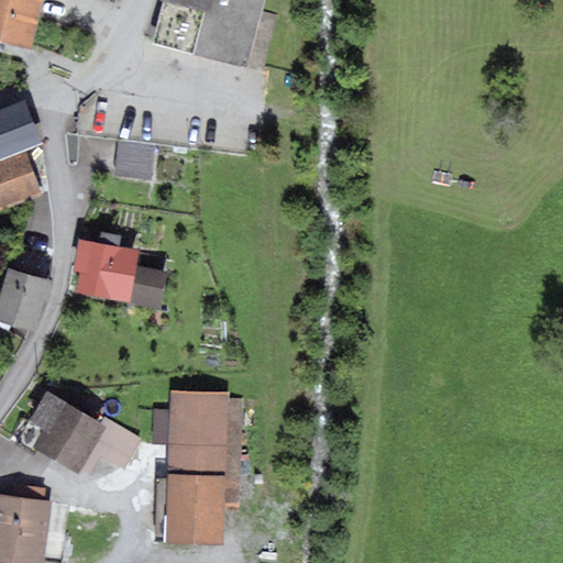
[(0,0),(0,43),(31,51),(42,0),(0,0)]
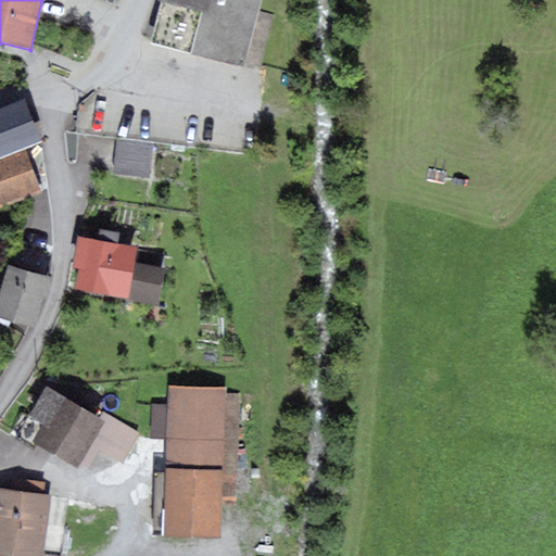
[(158,0),(161,1),(150,42),(244,67),(261,0),(158,0)]
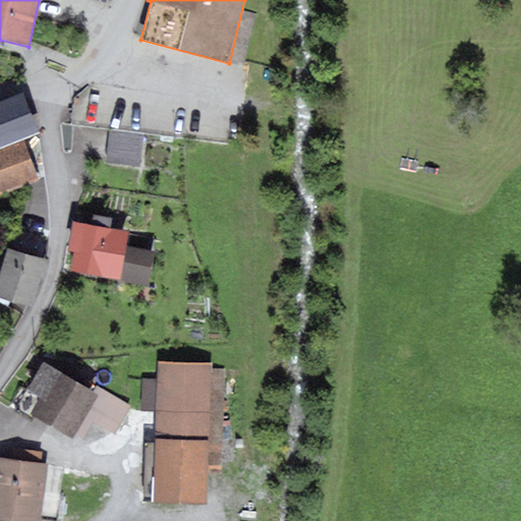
[(0,101),(0,148),(39,133),(23,93),(0,101)]
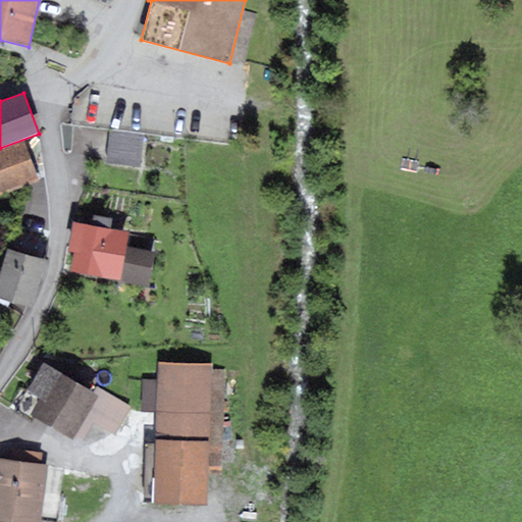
[(144,136),(109,132),(106,162),(140,166),(144,136)]
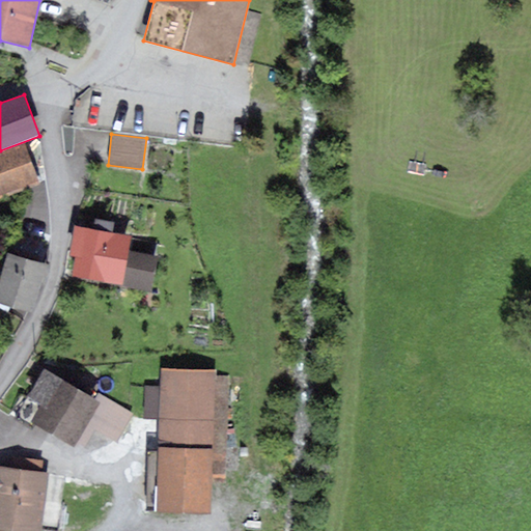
[(24,144),(0,152),(0,197),(39,183),(24,144)]
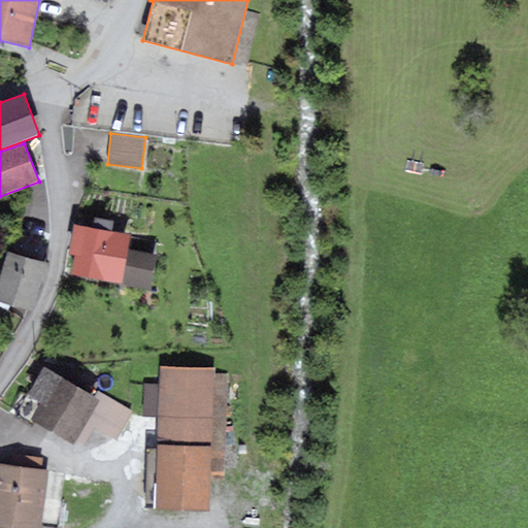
[(95,218),(93,228),(111,232),(113,221),(95,218)]
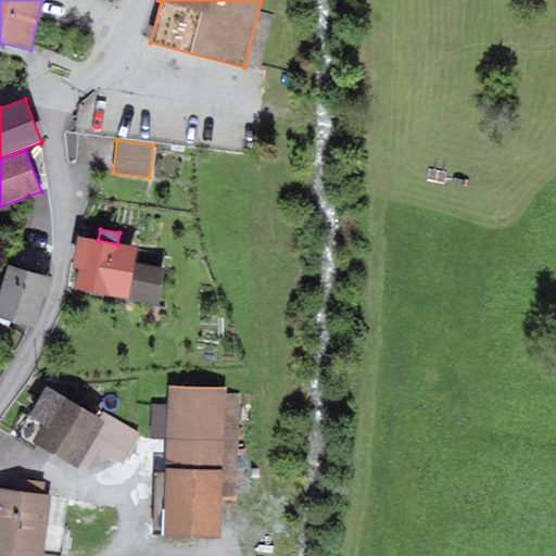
[(98,240),(77,237),(72,267),(78,269),(74,291),(128,301),(135,263),(138,248),(117,244),(98,240)]
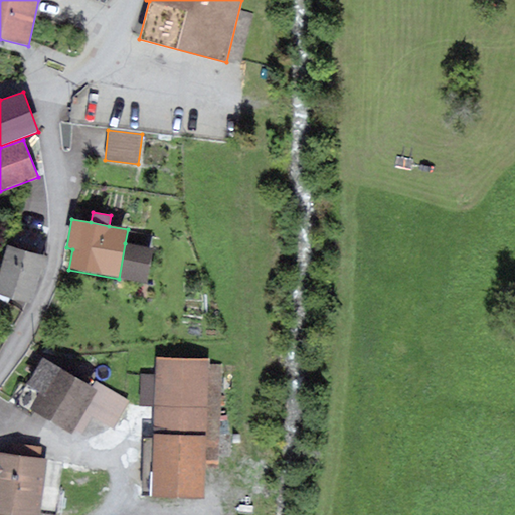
[(125,243),(119,279),(148,284),(154,248),(125,243)]
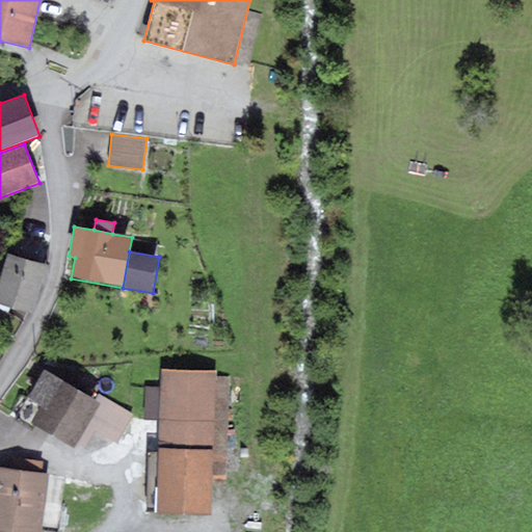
[(50,266),(7,254),(0,280),(0,303),(32,313),(41,286),(44,287),(50,266)]
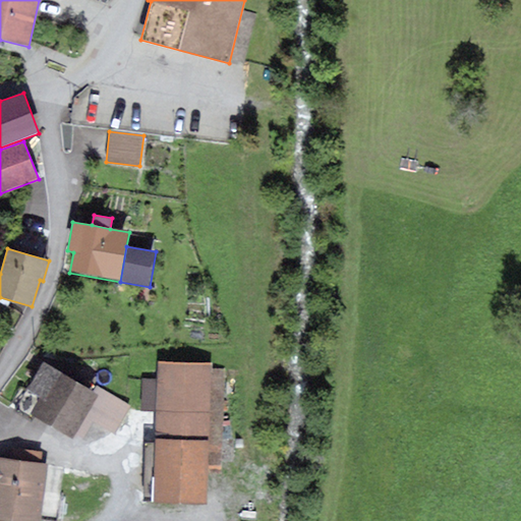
[(213,362),(159,360),(158,379),(143,379),(142,411),(157,411),(156,444),(146,444),(143,495),(154,495),(154,502),(208,504),(209,473),(223,474),(226,368),(213,368),(213,362)]
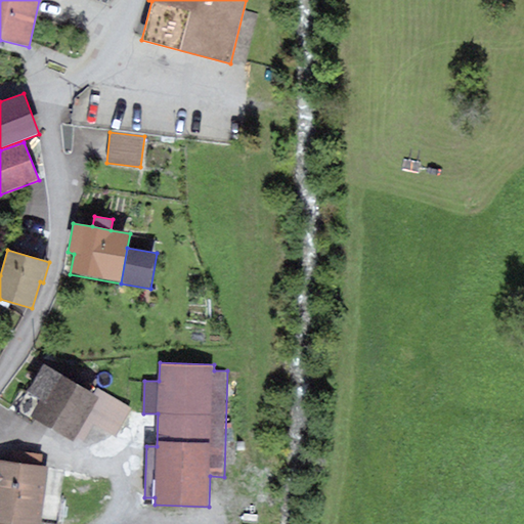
[(93,395),(43,364),(27,392),(39,400),(29,417),(71,443),(74,438),(98,398),(93,395)]
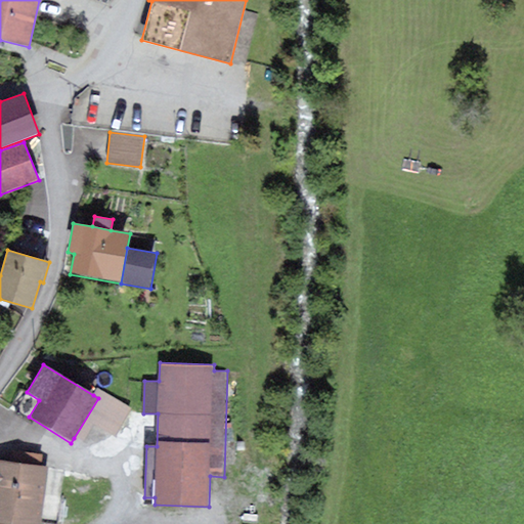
[(97,388),(93,395),(98,398),(74,438),(83,443),(94,426),(115,438),(132,409),(97,388)]
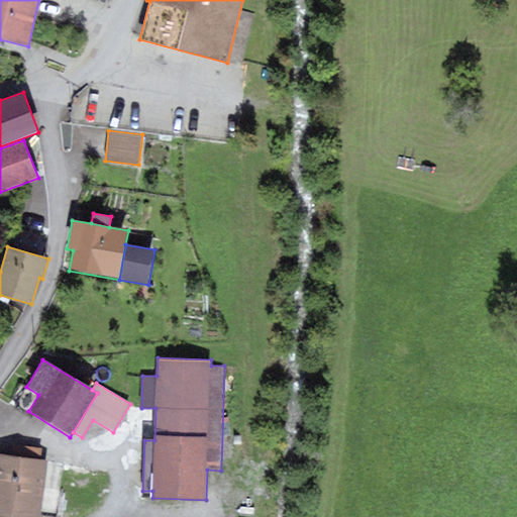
[(10,454),(40,458),(41,447),(11,444),(10,454)]
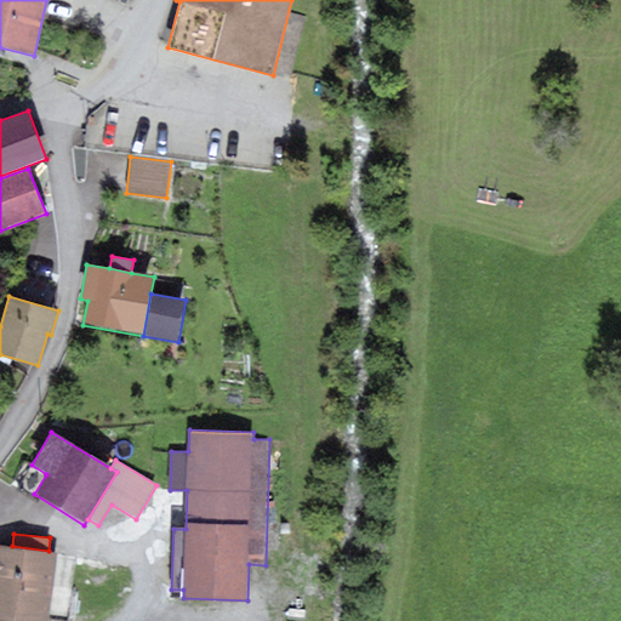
[(49,551),(12,546),(0,543),(0,620),(46,620),(56,552),(49,551)]
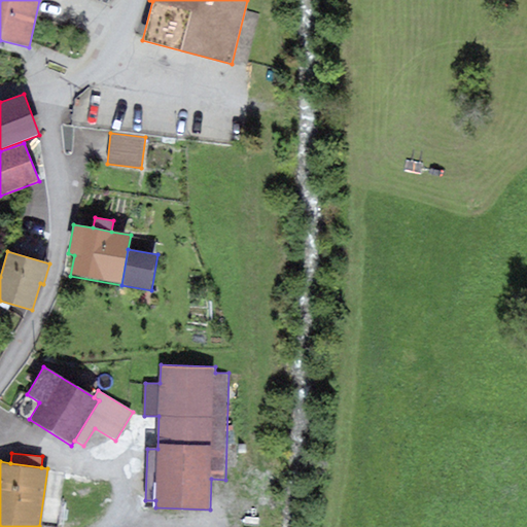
All buildings are outlined.
